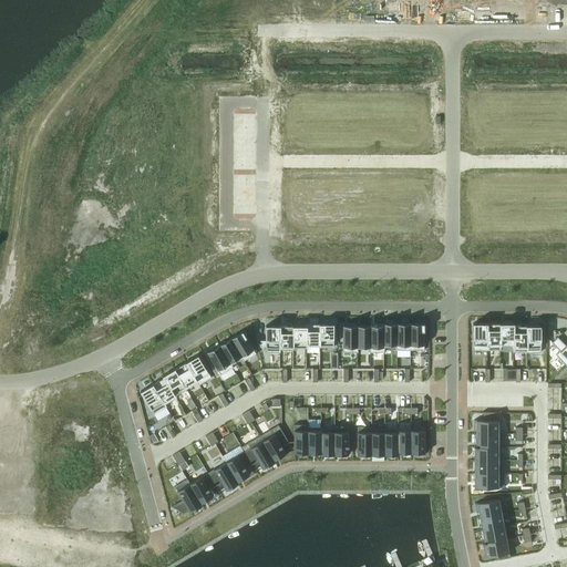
[(306,326),(306,344),(307,344),(319,344),(319,323),(306,323),(306,326)]
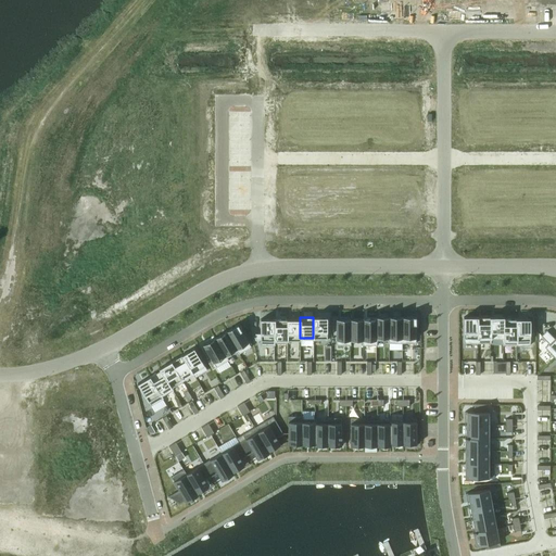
[(313,338),(313,340),(327,340),(327,317),(313,317),(313,338)]
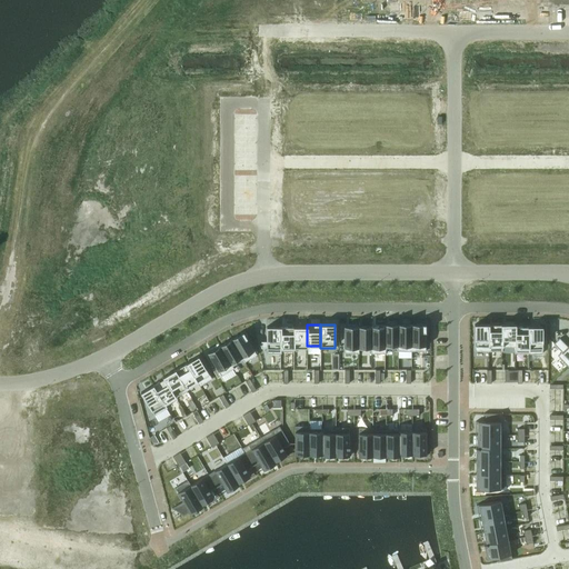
[(385,325),(385,327),(386,327),(386,348),(398,348),(398,325),(385,325)]
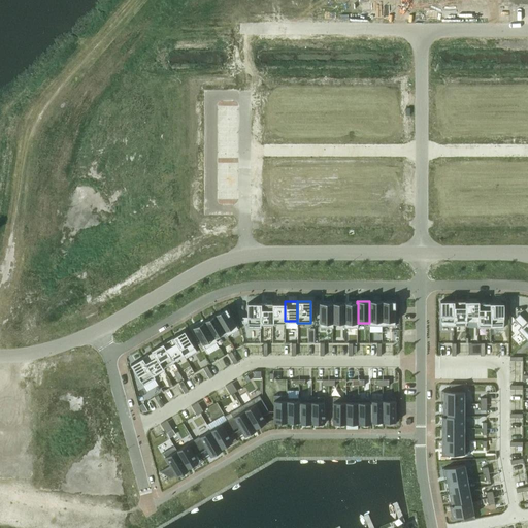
[(369,301),(369,323),(369,326),(382,326),(382,301),(369,301)]
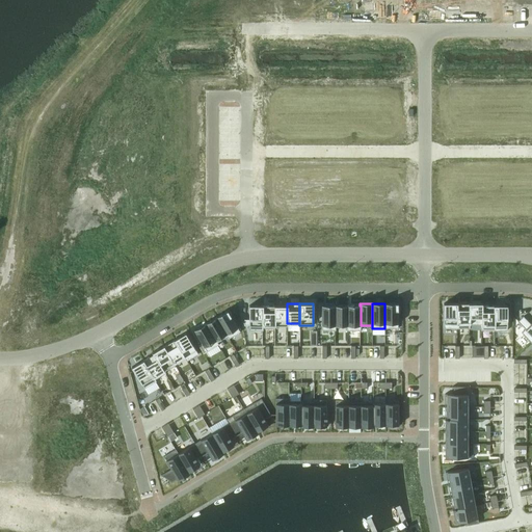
[(384,303),(384,328),(398,328),(398,303),(384,303)]
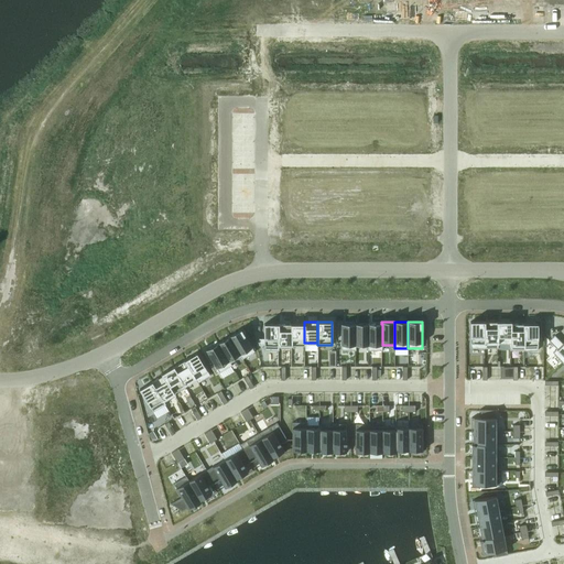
[(470,322),(470,348),(485,348),(485,322),(470,322)]
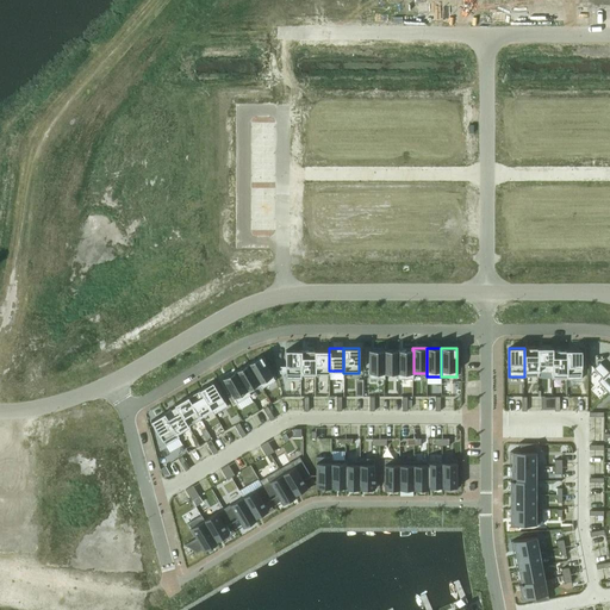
[(524,348),(524,377),(539,377),(539,371),(539,348),(524,348)]
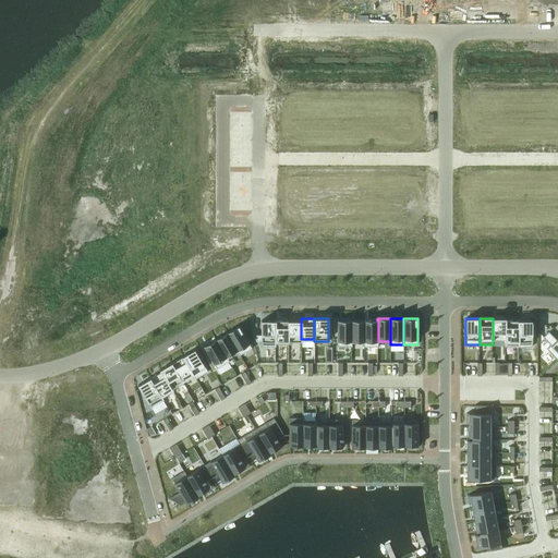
[(493,318),(493,339),(505,339),(506,339),(506,320),(506,318),(493,318)]
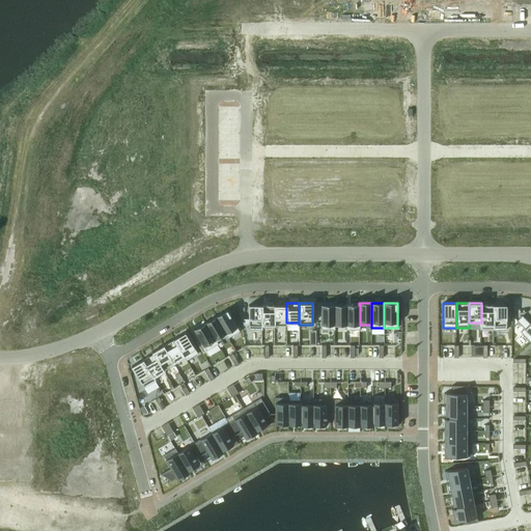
[(244,318),(244,325),(249,325),(249,330),(262,330),(262,325),(262,305),(249,305),(249,318),(244,318)]
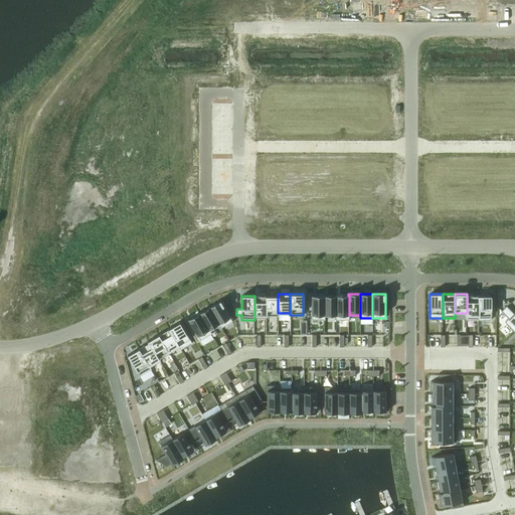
[(254,296),(254,315),(267,315),(267,296),(254,296)]
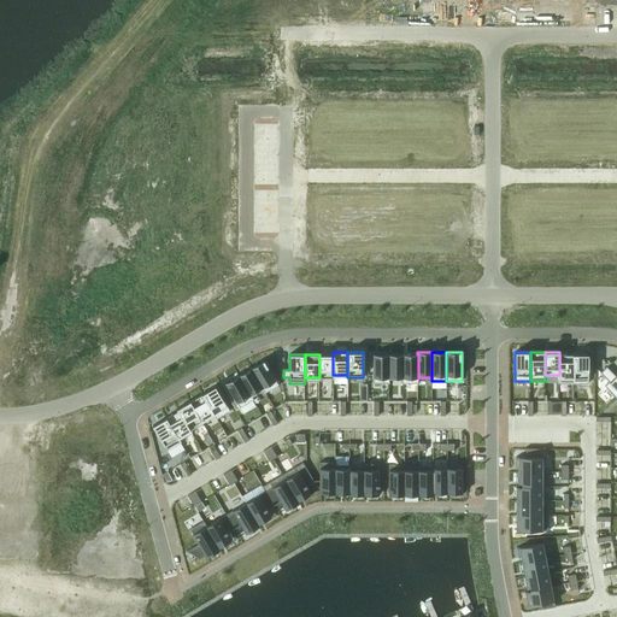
[(319,354),(319,377),(334,377),(334,375),(333,375),(333,354),(319,354)]
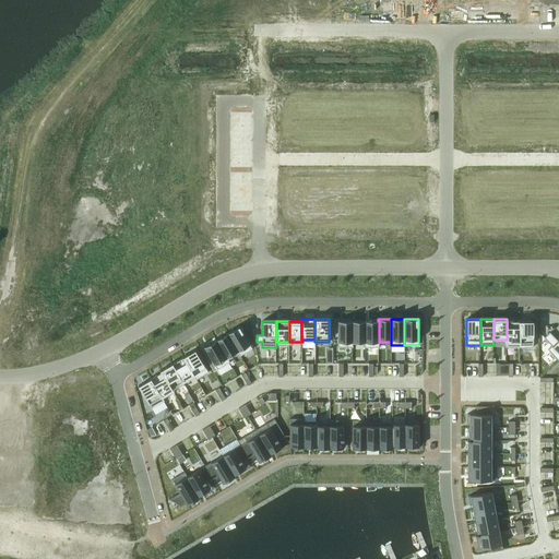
[(339,321),(339,347),(353,347),(353,342),(353,321),(339,321)]
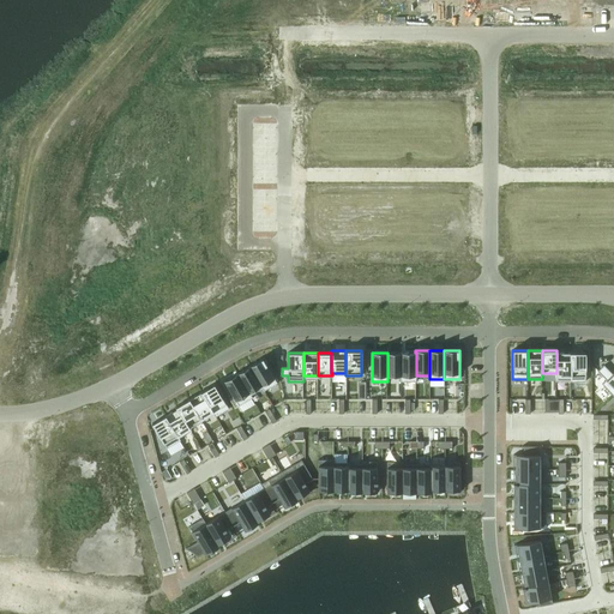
[(387,353),(387,375),(401,375),(401,353),(387,353)]
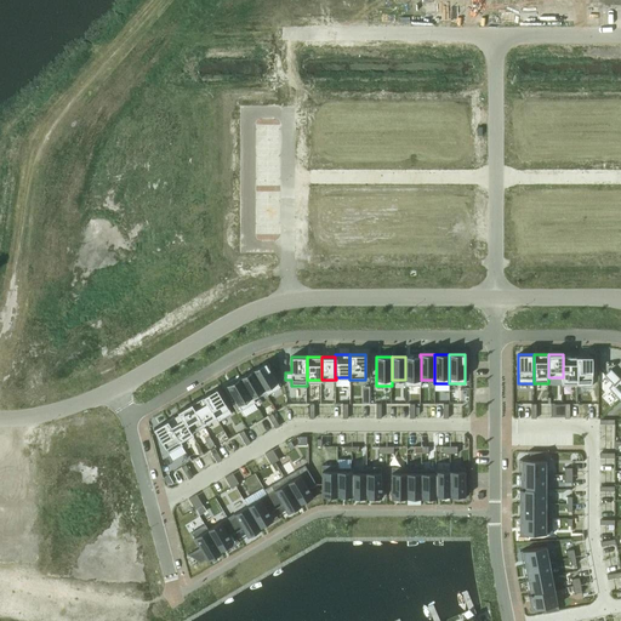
[(405,380),(405,386),(421,386),(421,380),(421,357),(420,357),(405,357),(405,380)]
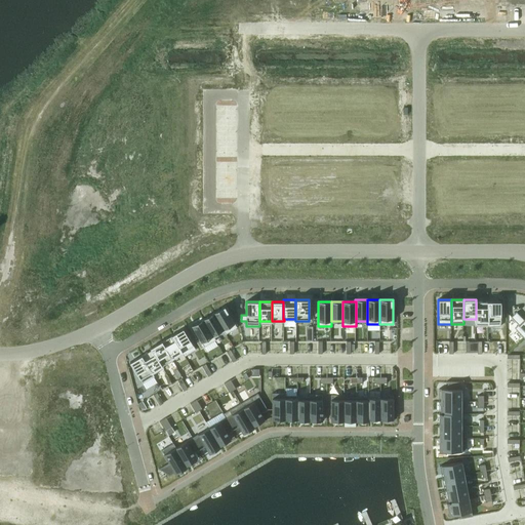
[(475,319),(475,326),(487,326),(487,301),(476,301),(476,319),(475,319)]
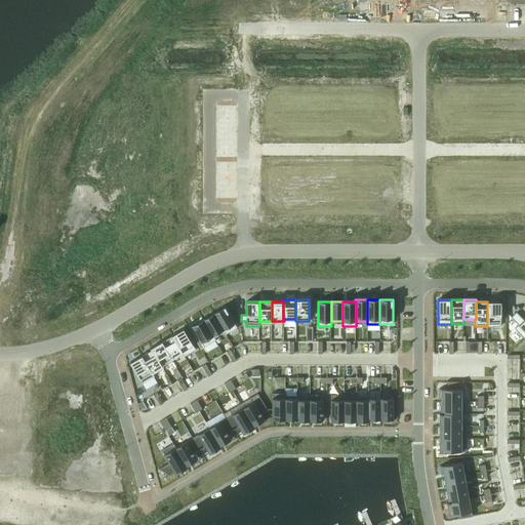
[(487,301),(487,326),(500,326),(500,301),(487,301)]
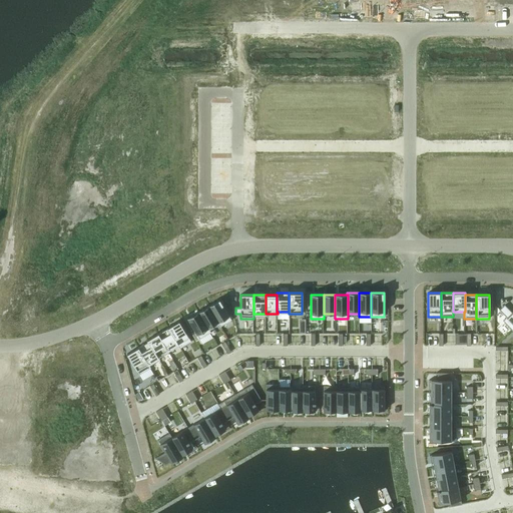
[(499,310),(505,305),(498,298),(496,300),(496,307),(499,310)]
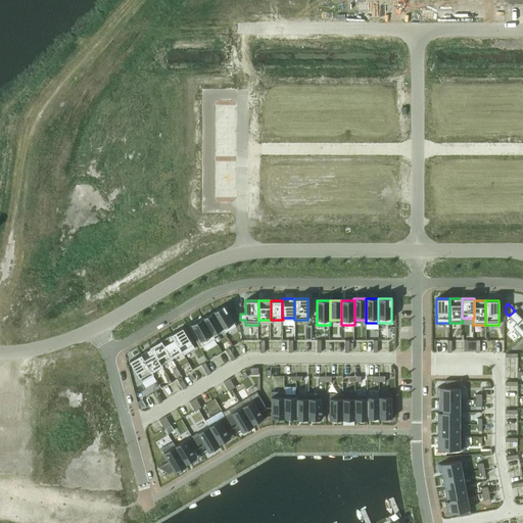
[(224,305),(212,312),(224,331),(225,333),(236,326),(224,305)]
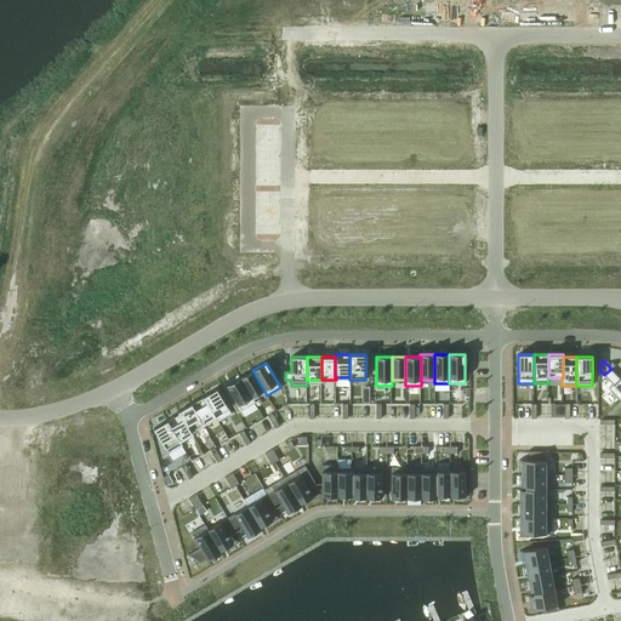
[(611,369),(604,375),(613,383),(613,385),(609,388),(620,400),(620,398),(620,376),(620,379),(611,369)]
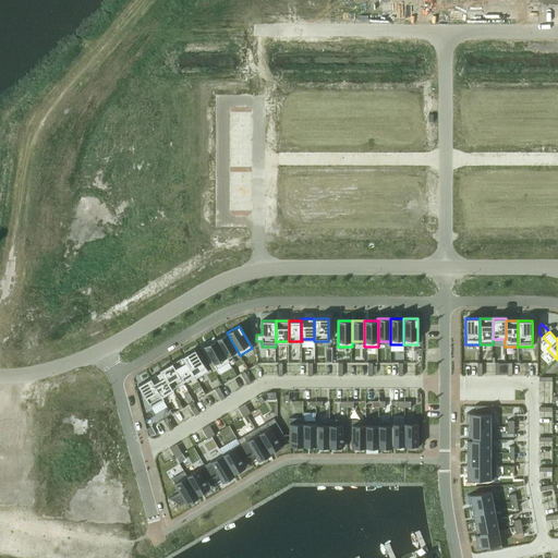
[(227,332),(216,339),(228,359),(239,353),(227,332)]
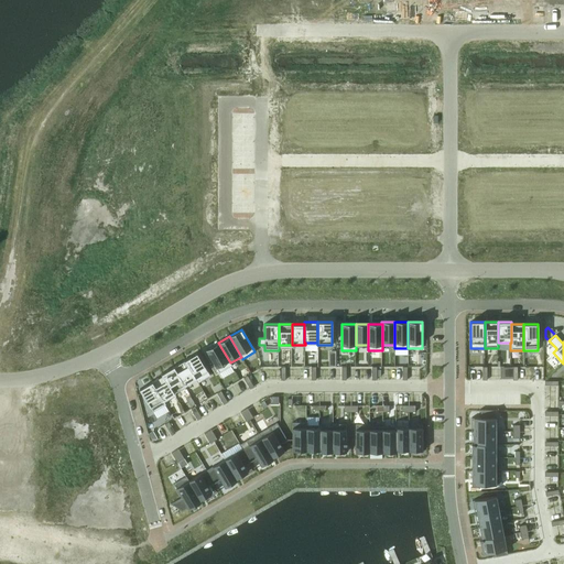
[(218,343),(206,349),(219,372),(232,365),(230,362),(218,343)]
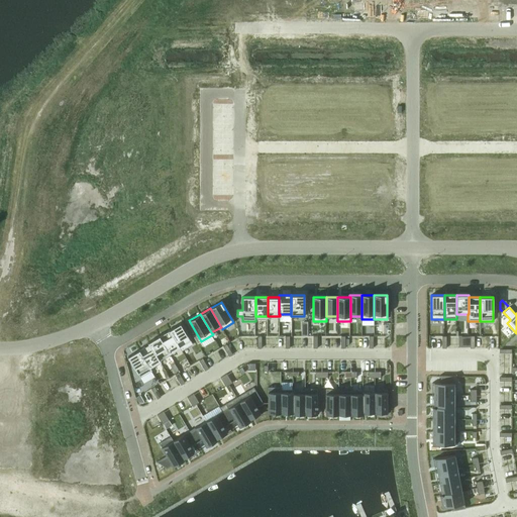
[(179,324),(169,330),(180,348),(181,350),(193,344),(181,323),(179,324)]
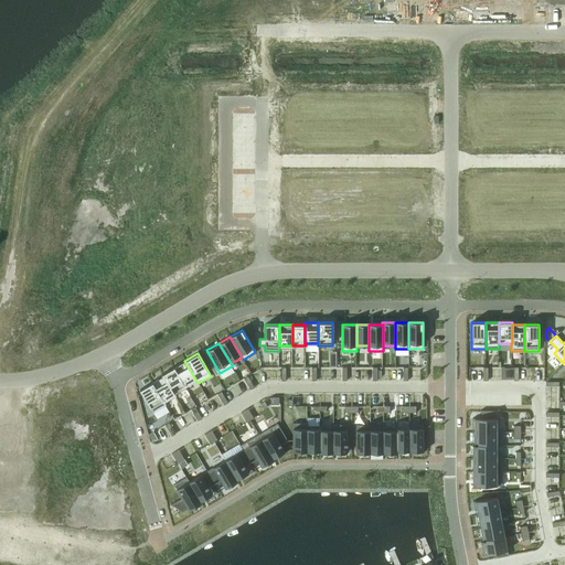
[(184,361),(173,368),(185,387),(187,387),(196,381),(184,361)]
